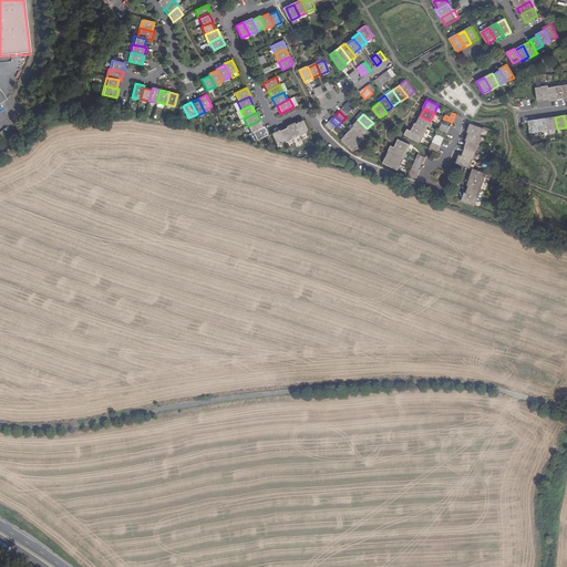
[(430,121),(421,116),(416,124),(426,129),(430,121)]
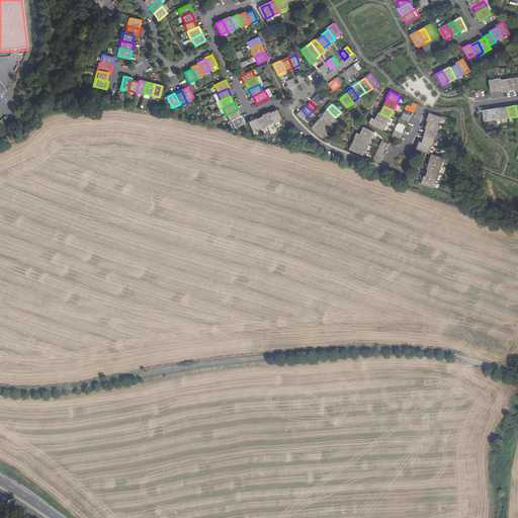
[(501,119),(509,117),(507,107),(499,108),(501,119)]
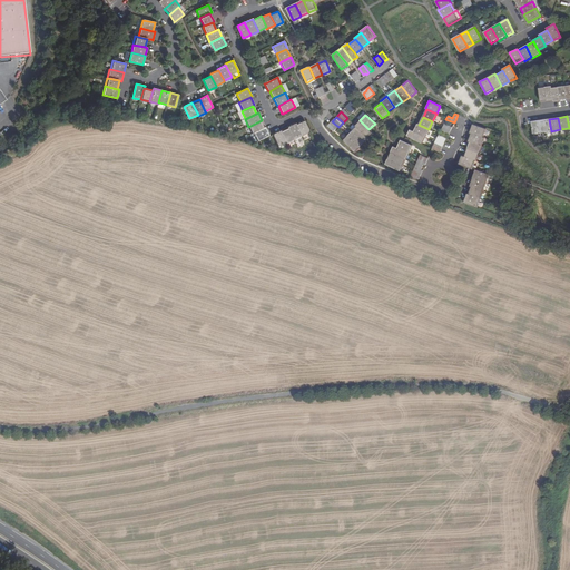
[(541,120),(542,133),(551,131),(549,119),(541,120)]
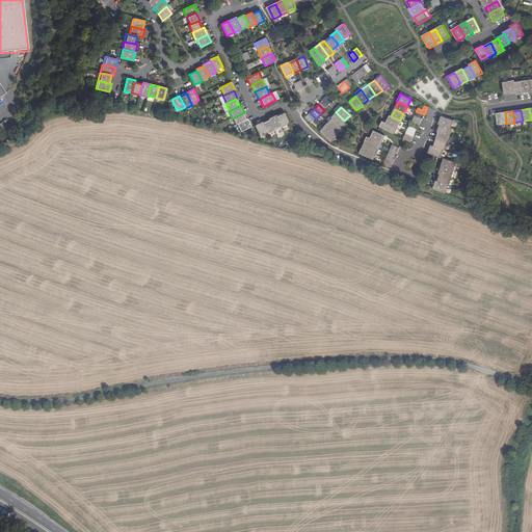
[(235,125),(236,124),(247,118),(244,112),(232,118),(235,125)]
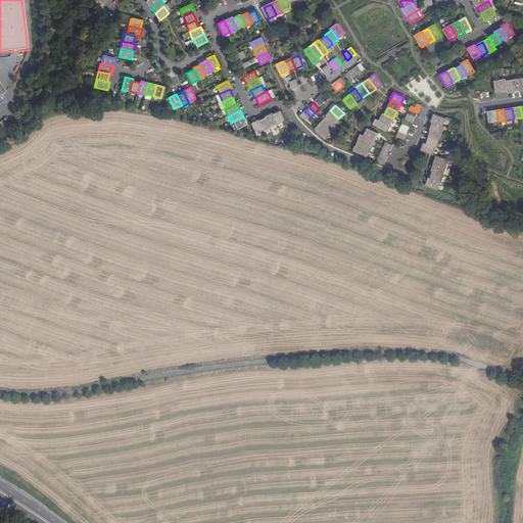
[(276,125),(283,122),(278,110),(271,114),(276,125)]
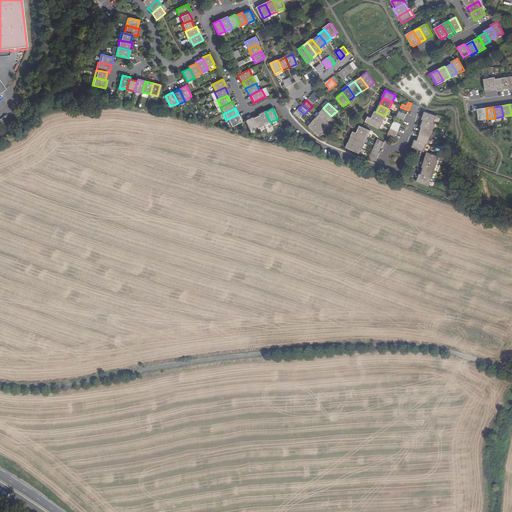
[(320,114),(330,123),(334,119),(331,116),(323,108),(319,113),(320,114)]
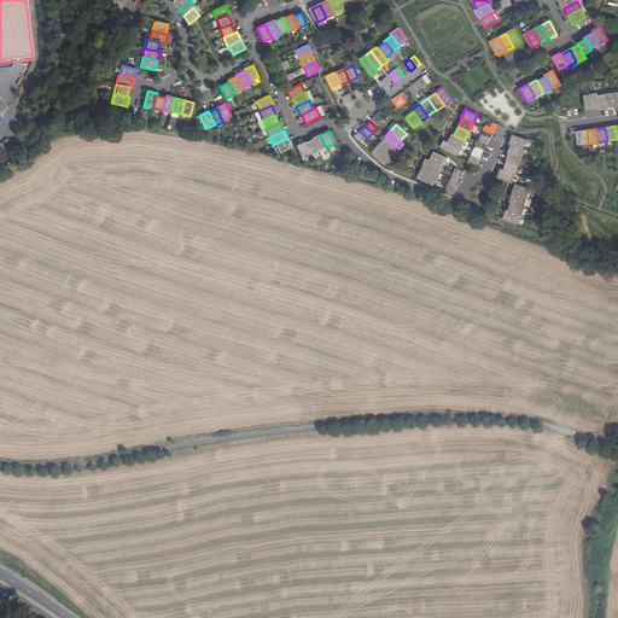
[(579,145),(588,144),(587,130),(577,132),(577,134),(579,145)]
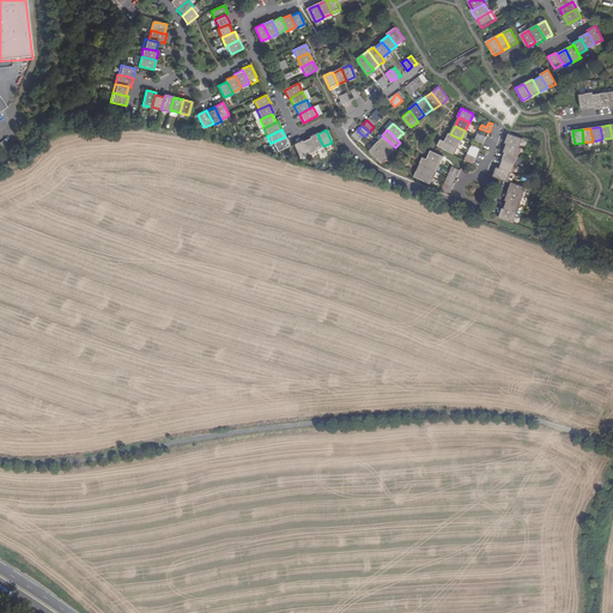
[(323,146),(317,134),(316,132),(308,137),(315,150),(323,146)]
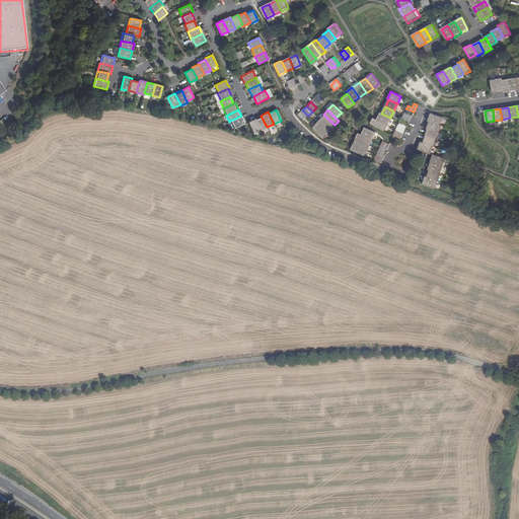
[(390,118),(381,114),(380,113),(376,120),(386,125),(390,118)]
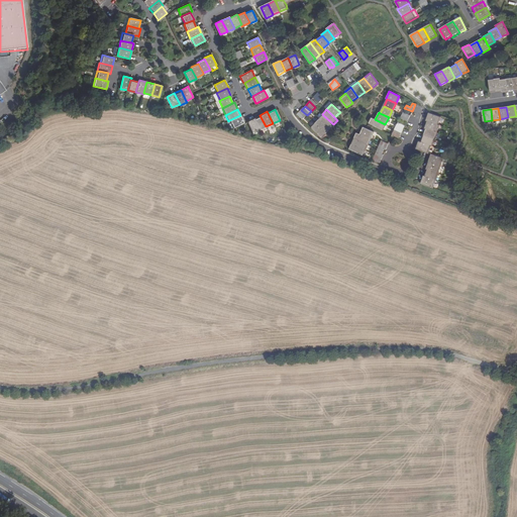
[(437,124),(440,117),(430,113),(428,112),(428,113),(426,120),(427,120),(437,124)]
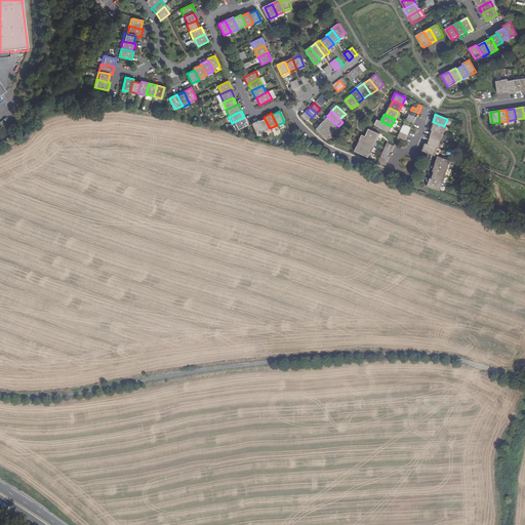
[(244,117),(233,122),(237,129),(246,125),(247,124),(244,117)]
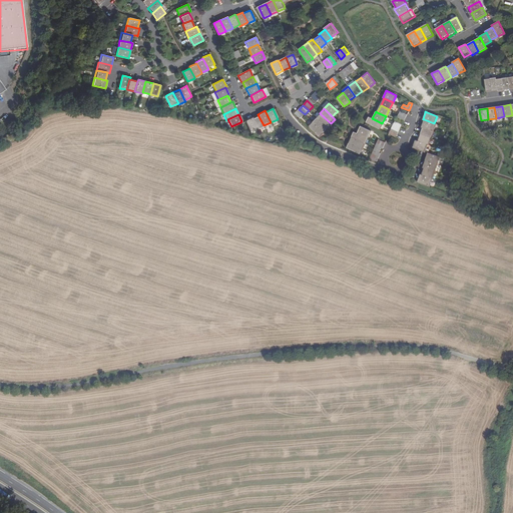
[(258,128),(264,125),(258,114),(251,117),(257,127),(258,128)]
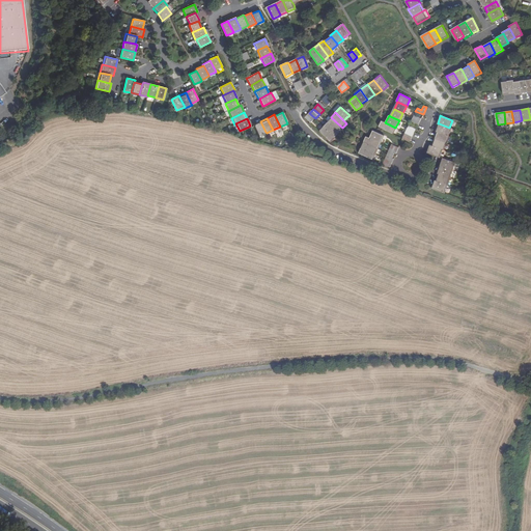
[(332,118),(328,122),(339,134),(343,129),(342,128),(332,118)]
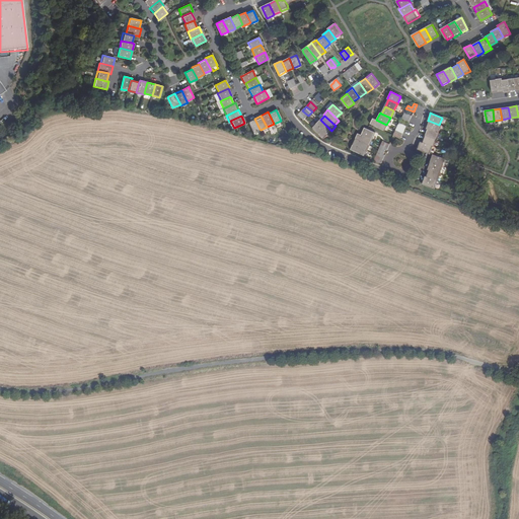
[(386,125),(376,120),(373,118),(370,124),(384,130),(386,125)]
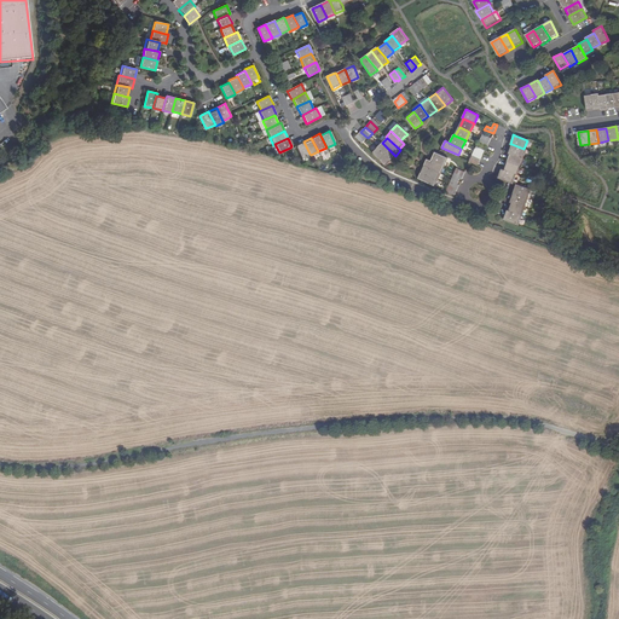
[(310,154),(304,142),(295,145),(296,146),(295,148),(301,158),(310,154)]
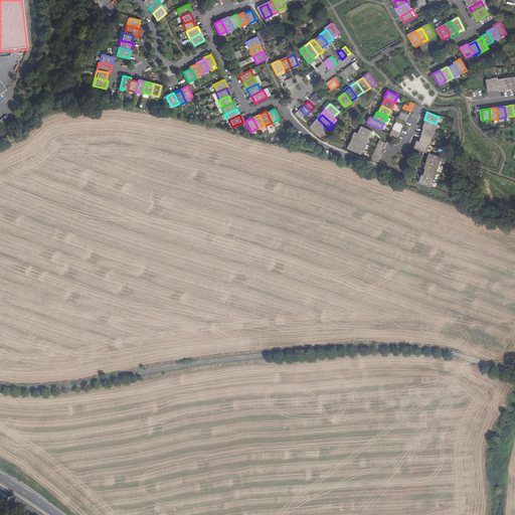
[(314,123),(325,134),(329,130),(318,119),(314,123)]
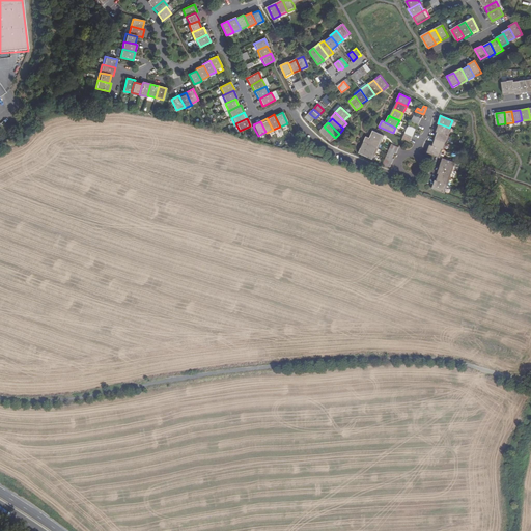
[(449,128),(439,123),(436,132),(448,136),(451,129),(449,128)]
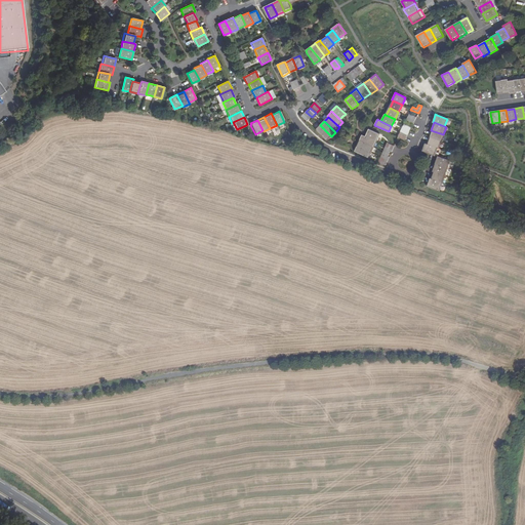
[(327,140),(331,136),(320,125),(316,129),(327,140)]
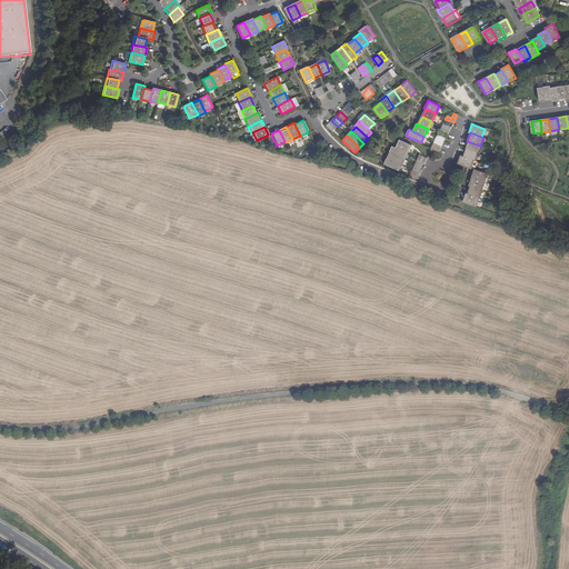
[(400,140),(397,148),(409,153),(412,146),(403,141),(400,140)]
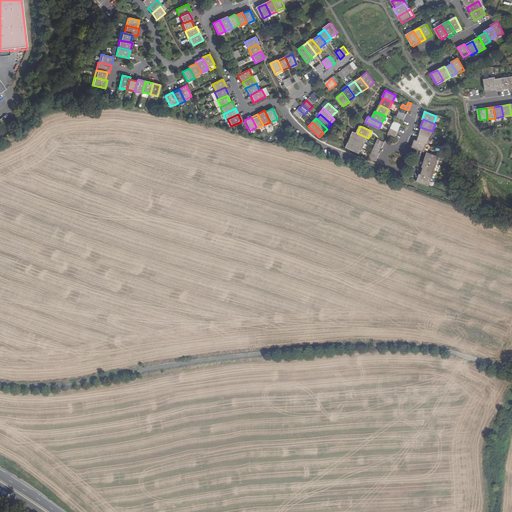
[(432,131),(420,127),(418,133),(430,137),(432,131)]
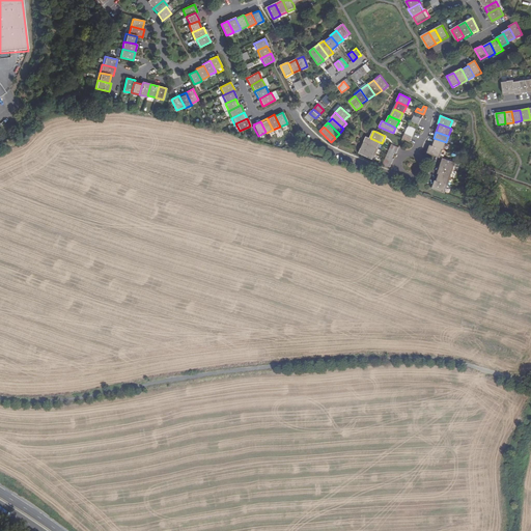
[(364,142),(379,148),(382,143),(370,138),(366,136),(364,142)]
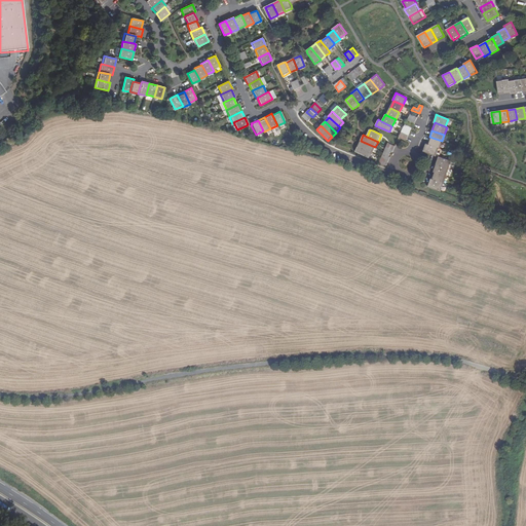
[(429,137),(427,144),(438,148),(439,148),(442,141),(429,137)]
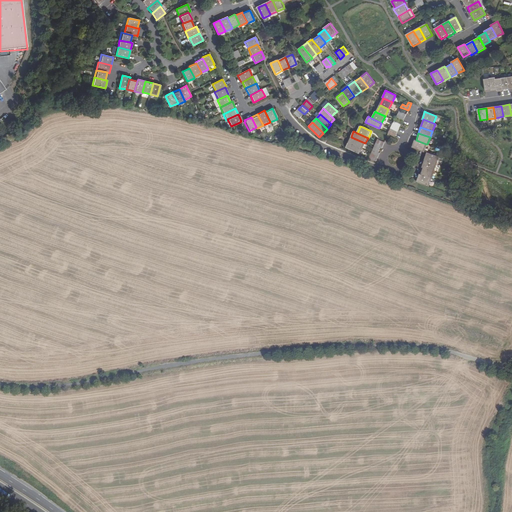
[(351,137),(349,142),(363,148),(365,143),(351,137)]
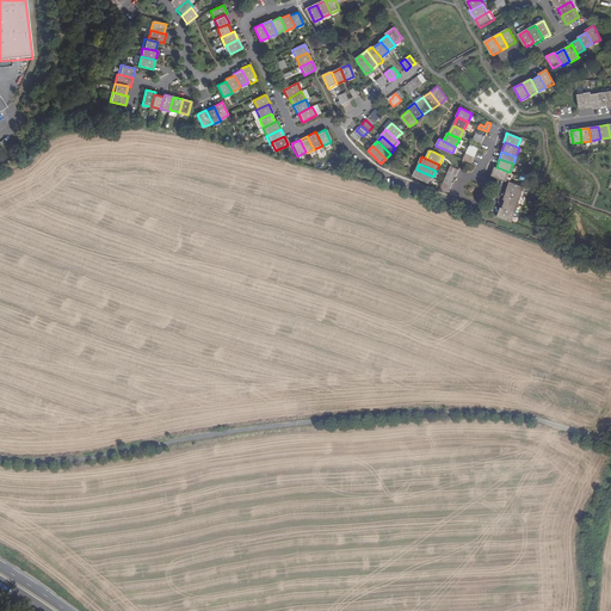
[(508,172),(497,167),(495,166),(492,176),(500,178),(506,180),(508,172)]
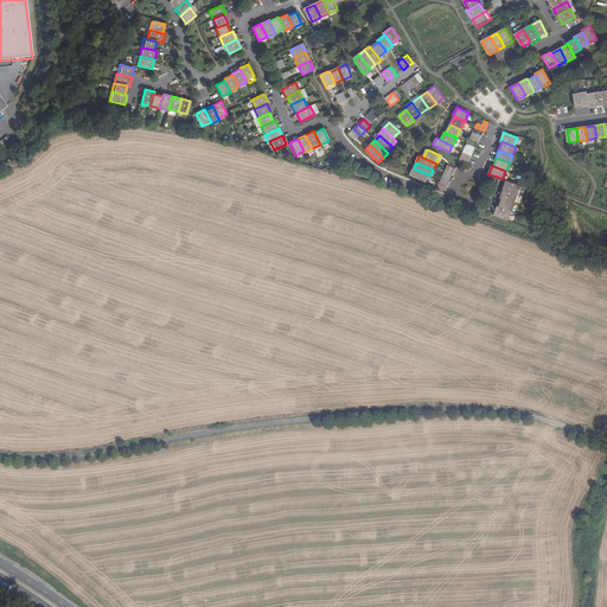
[(410,174),(427,183),(430,176),(414,168),(410,174)]
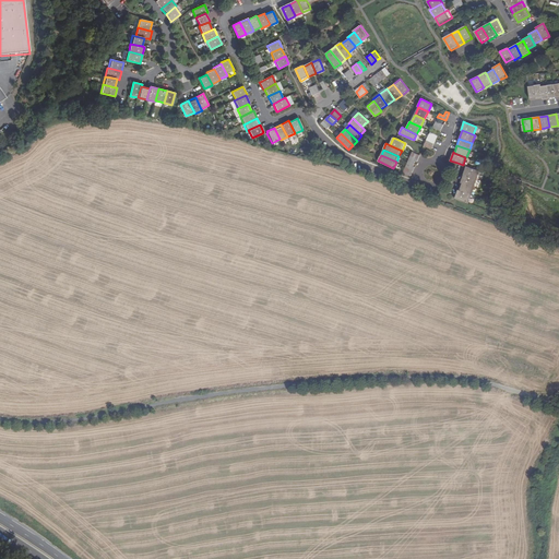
[(408,161),(415,164),(416,162),(417,162),(418,158),(411,155),(408,161)]
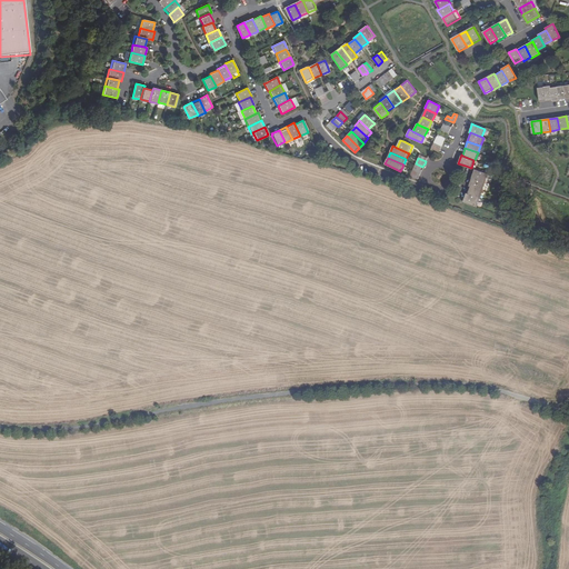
[(421,169),(422,167),(416,163),(412,169),(420,173),(422,169),(421,169)]
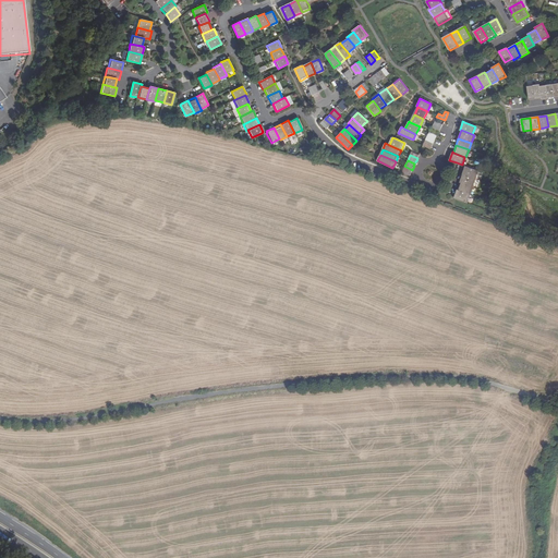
[(477,170),(465,166),(462,173),(475,179),(478,171),(477,170)]
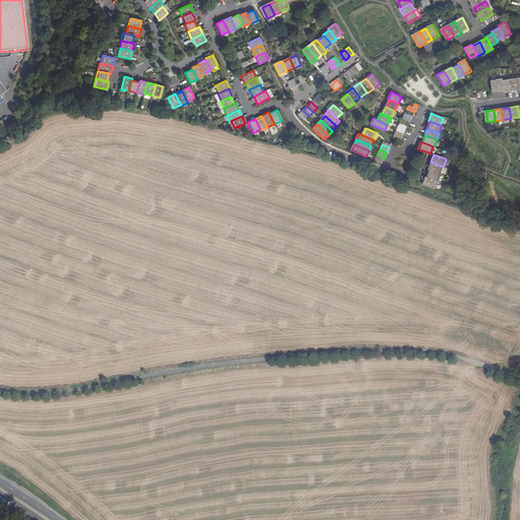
[(441,175),(443,167),(431,161),(429,170),(441,175)]
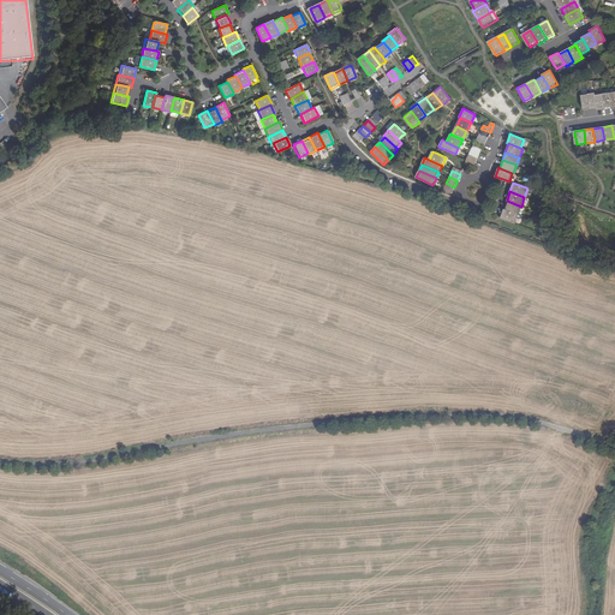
[(521,207),(507,201),(503,209),(519,214),(521,207)]
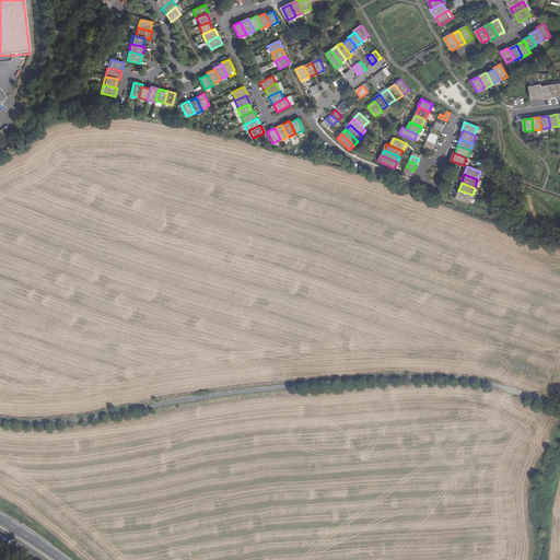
[(473,195),(458,190),(456,198),(469,202),(473,195)]
